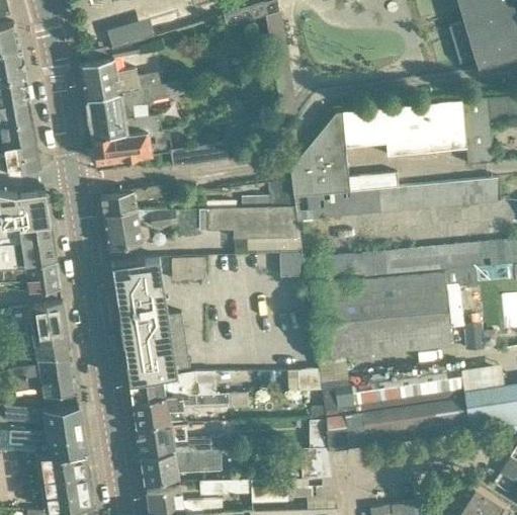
[(0,0),(0,9),(10,7),(8,0),(0,0)]
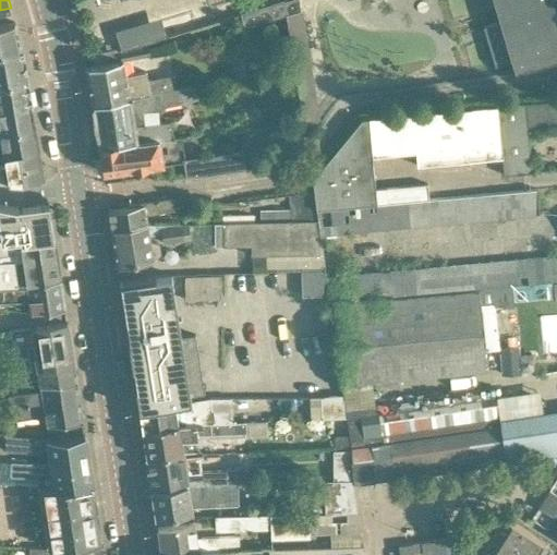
[(556,0),(492,0),(499,24),(484,28),(496,69),(512,64),(516,74),(556,62),(556,0)]
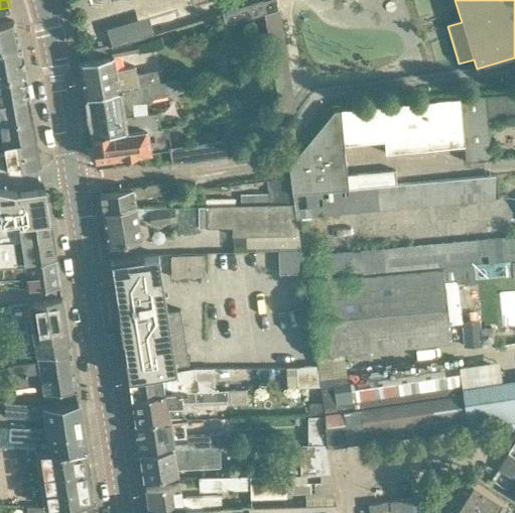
[(278,2),(264,6),(266,19),(273,63),(287,60),(278,2)]
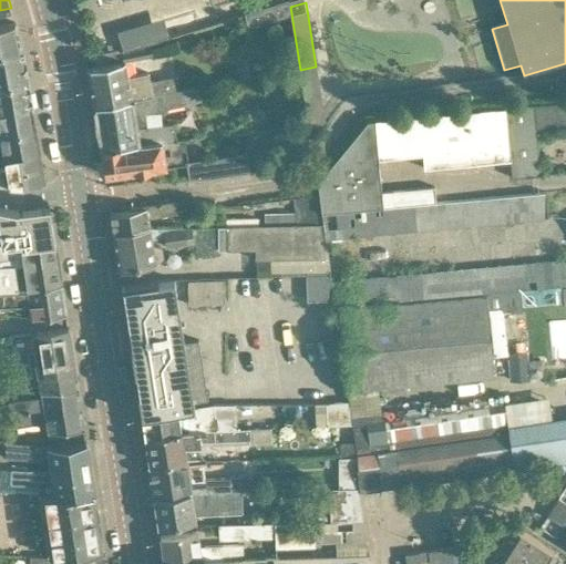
[(290,4),(248,17),(253,32),(292,21),(290,7),(290,4)]
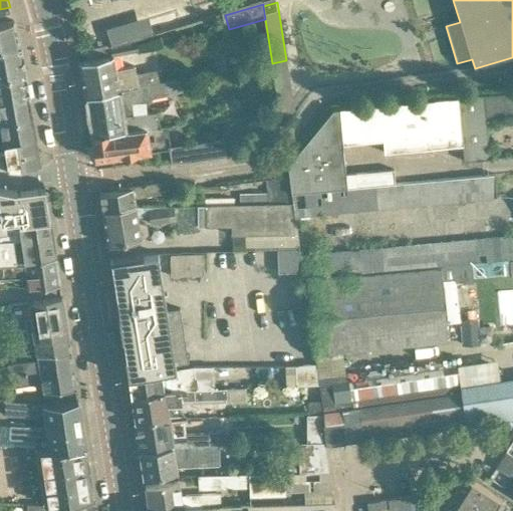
[(108,28),(112,47),(155,36),(151,18),(108,28)]
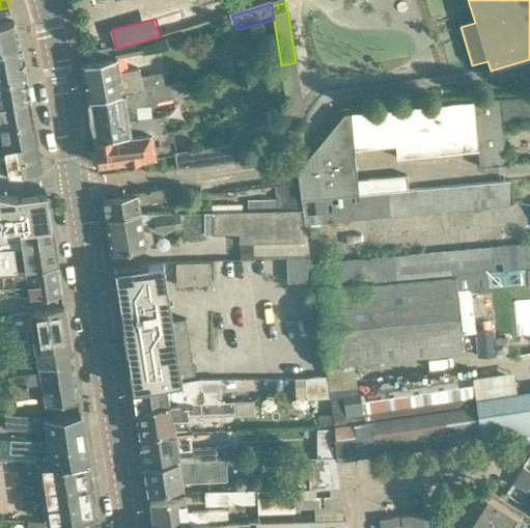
[(15,25),(0,27),(0,54),(22,50),(15,25)]
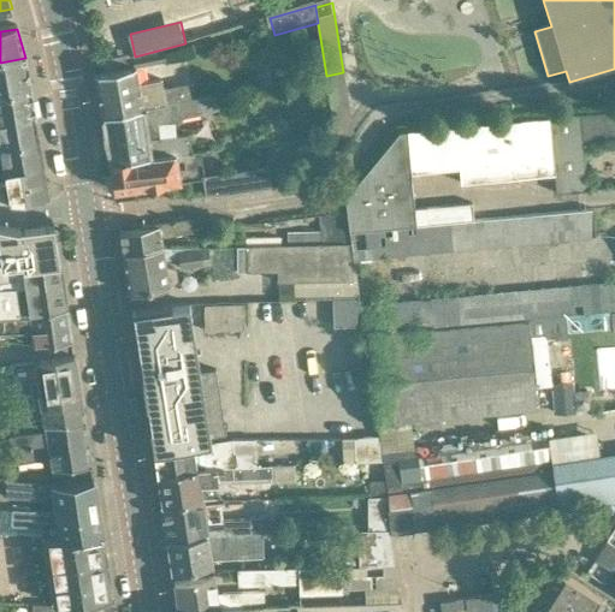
[(164,54),(155,55),(158,67),(166,66),(164,54)]
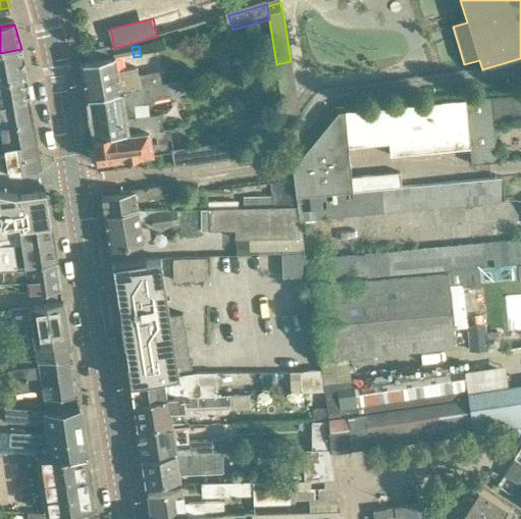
[(79,53),(88,101),(163,86),(161,73),(140,78),(138,70),(119,73),(114,48),(82,53),(82,52),(79,53)]
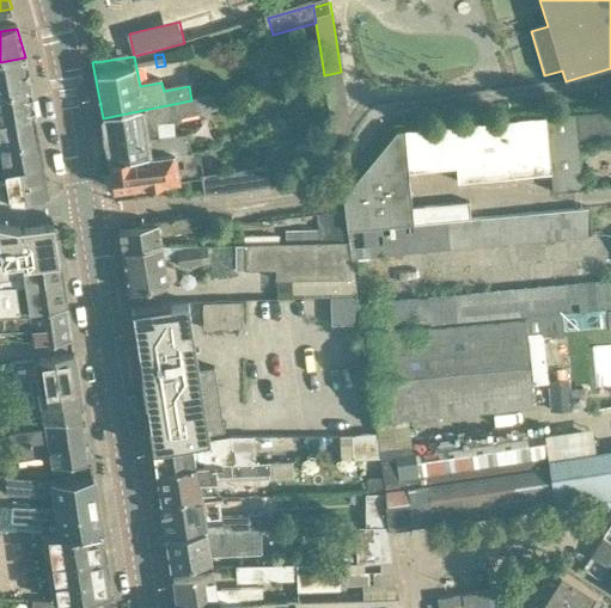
[(0,96),(30,91),(25,57),(0,62),(0,96)]
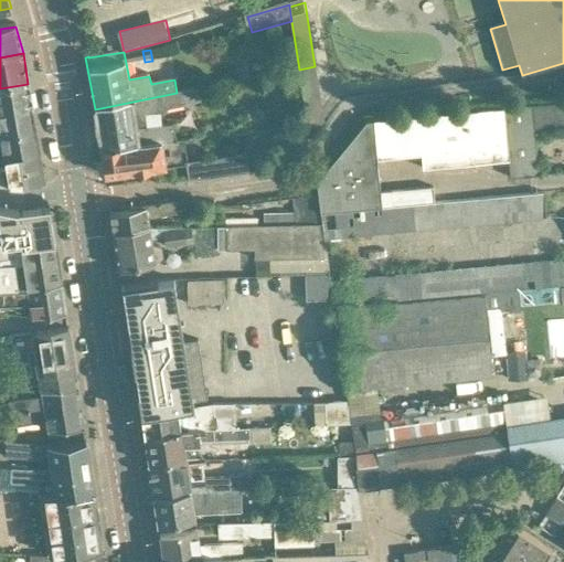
[(299,70),(308,129),(325,127),(315,66),(299,70)]
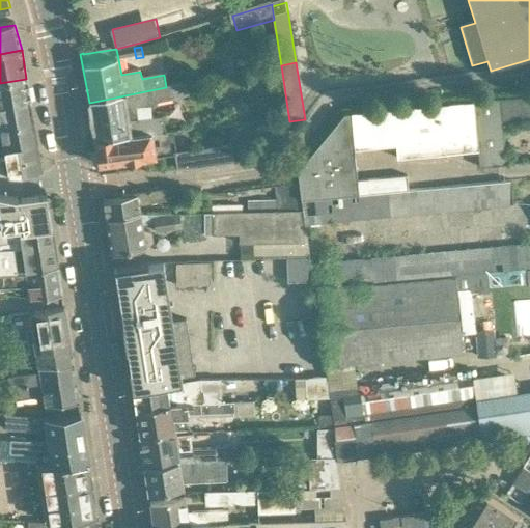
[(26,79),(0,83),(0,110),(31,105),(26,79)]
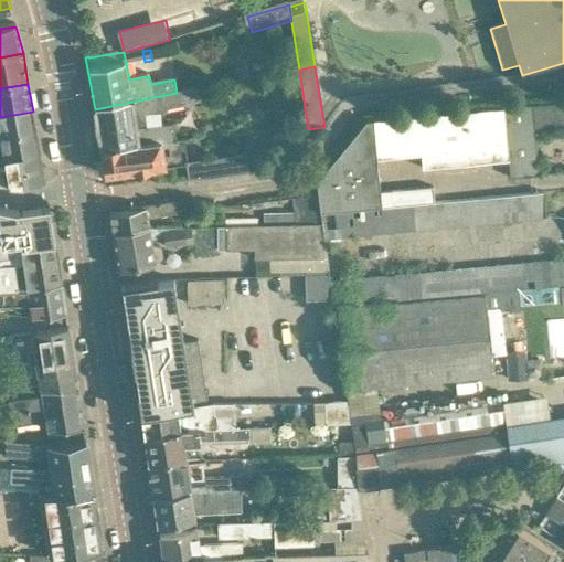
[(177,93),(95,109),(100,149),(176,141),(173,126),(150,128),(148,115),(185,108),(209,105),(205,87),(182,92),(177,93)]
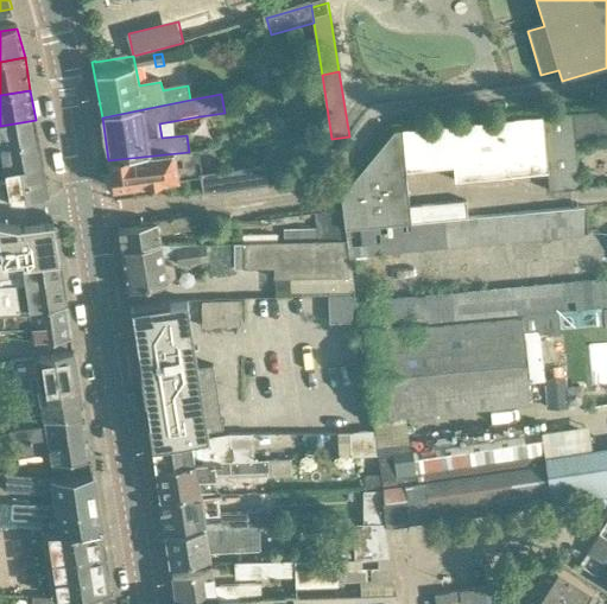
[(606,110),(543,118),(548,176),(550,194),(580,191),(575,138),(606,133),(606,110)]
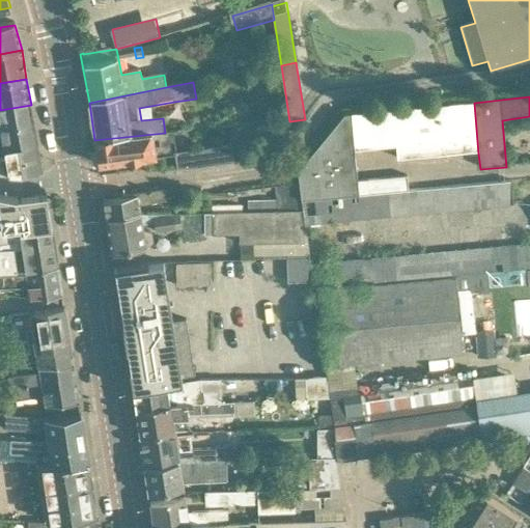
[(351,197),(359,196),(358,181),(355,150),(396,147),(397,160),(478,154),(474,103),(344,115),(298,172),(300,185),(285,187),(276,189),(279,213),(300,213),(302,213),(301,202),(313,200),(319,200),(326,199),(338,198),(351,197)]
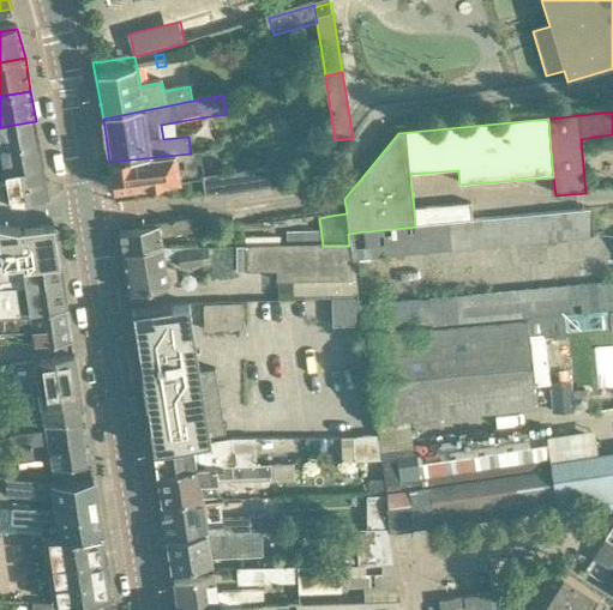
[(0,142),(1,150),(40,143),(36,121),(0,127),(0,142)]
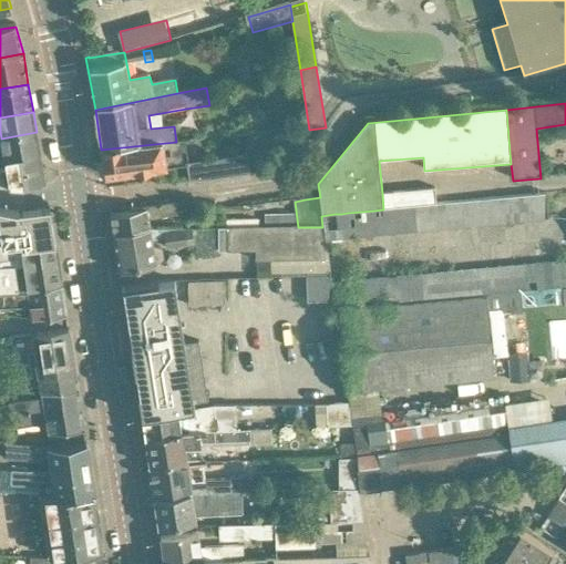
[(0,160),(6,161),(41,154),(37,132),(1,139),(0,139),(0,160)]
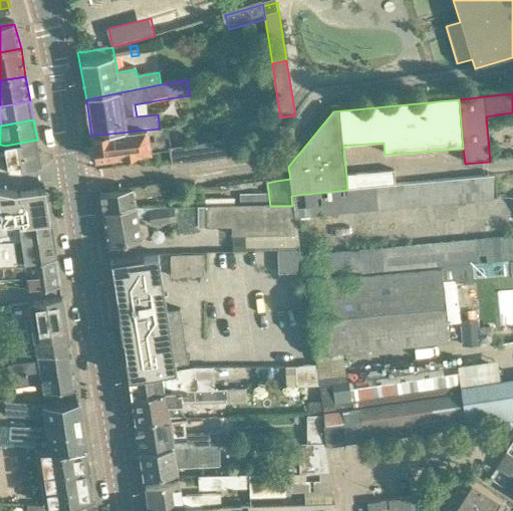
[(169,129),(160,129),(91,136),(95,161),(99,161),(170,151),(171,151),(169,129)]
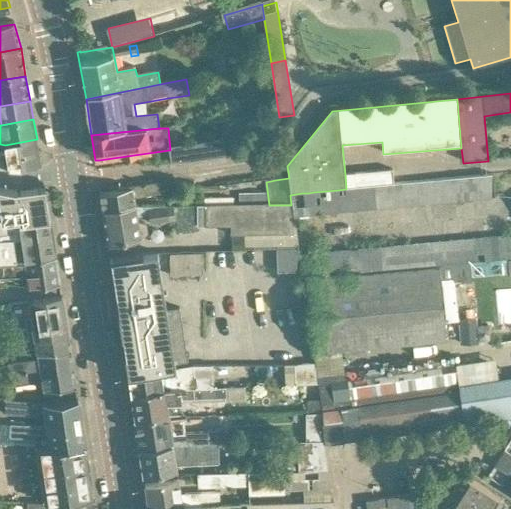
[(41,167),(37,139),(5,145),(6,153),(0,152),(0,168),(24,170),(41,167)]
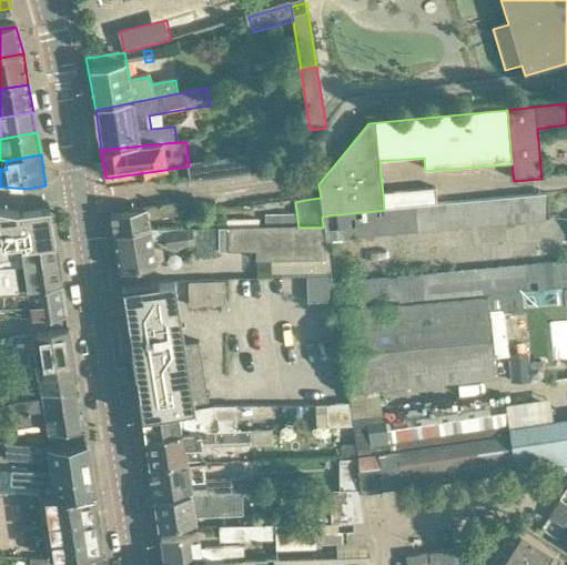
[(190,182),(208,182),(251,174),(249,157),(204,163),(204,164),(189,167),(188,167),(190,181),(190,182)]
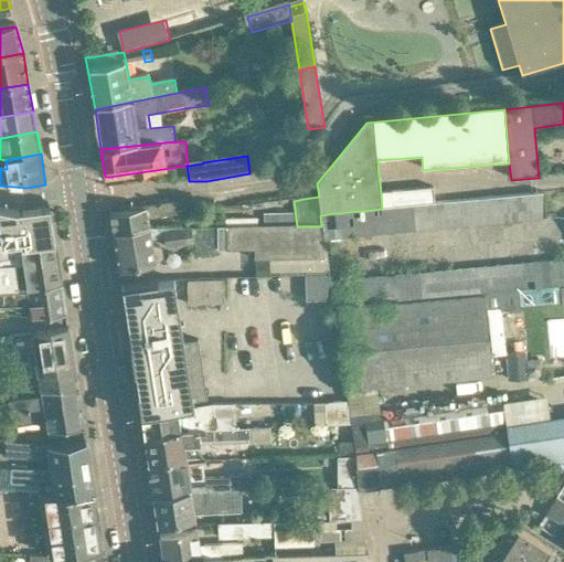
[(426,204),(434,204),(433,188),(381,192),(382,209),(386,209),(400,208),(413,207),(426,204)]
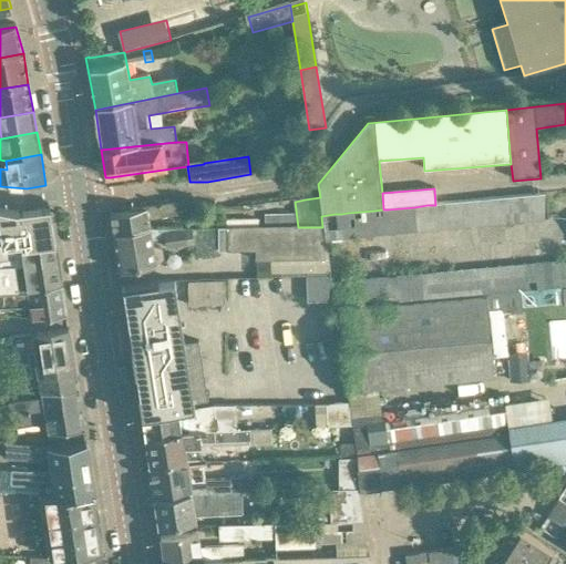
[(546,195),(533,196),(534,214),(535,223),(548,221),(546,195)]
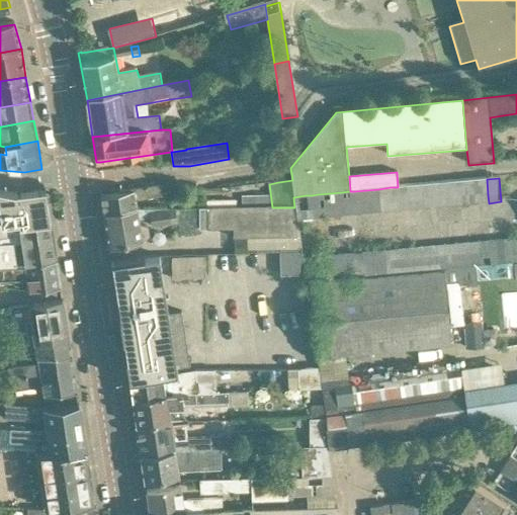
[(489,203),(488,195),(487,179),(475,180),(477,204),(489,203)]
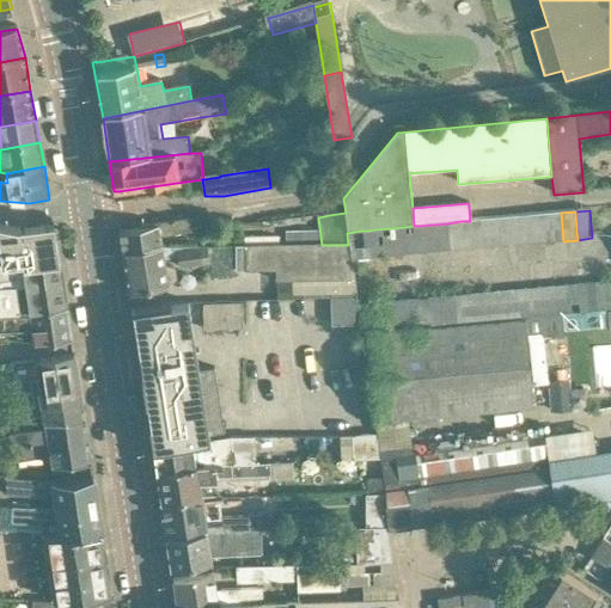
[(547,214),(548,231),(549,243),(563,241),(561,213),(547,214)]
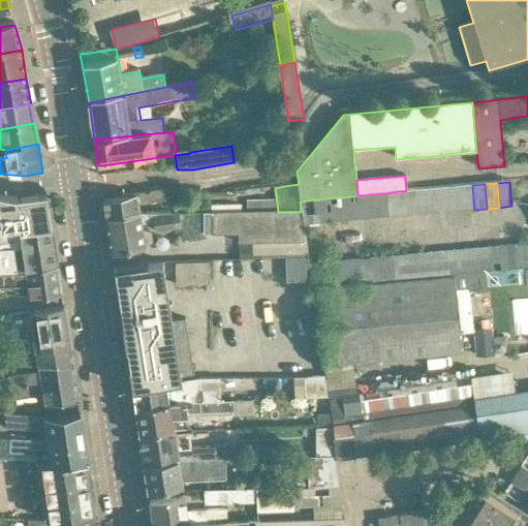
[(474,210),(473,199),(472,185),(460,186),(463,211),(474,210)]
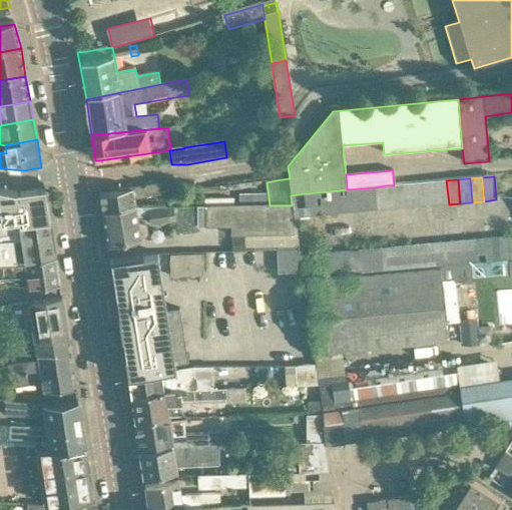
[(434,181),(435,193),(437,205),(449,204),(446,180),(434,181)]
